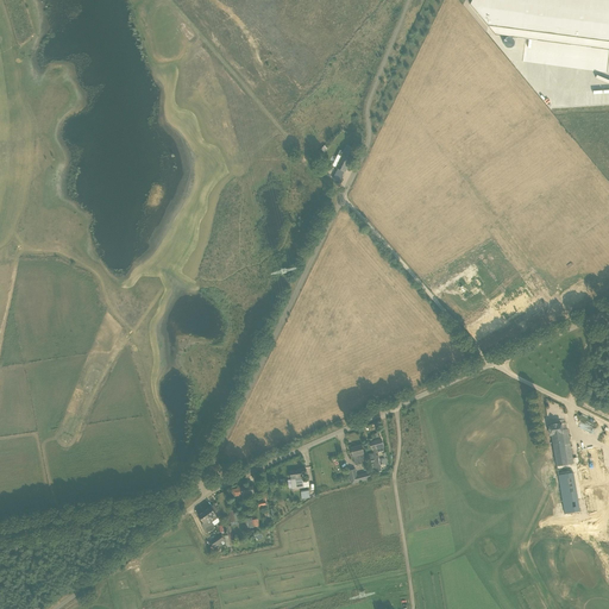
[(608,0),(471,0),(470,5),(488,26),(608,42),(608,0)]
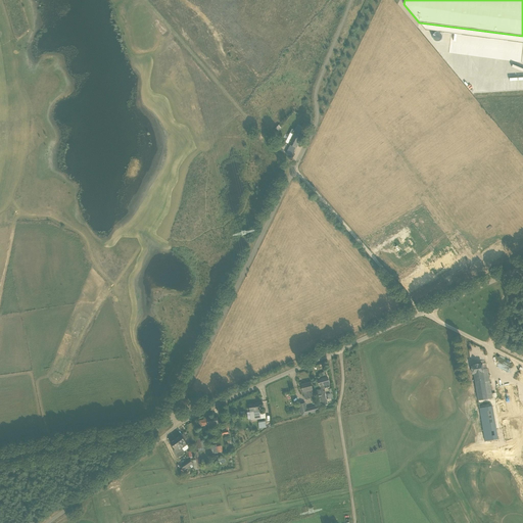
[(305,129),(298,126),(295,131),(292,129),(285,142),(290,145),(295,147),(296,147),(305,129)]
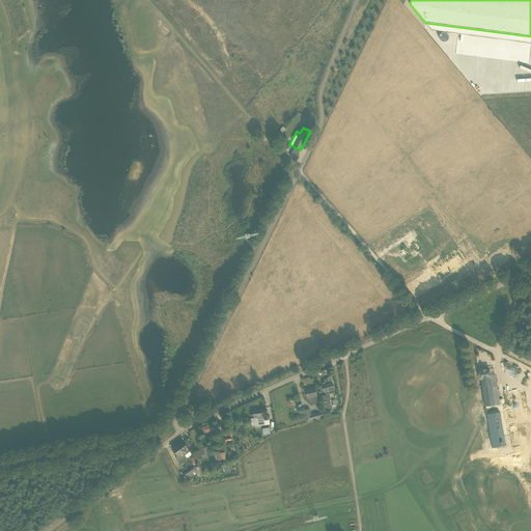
[(492,448),(506,445),(500,413),(499,413),(498,404),(500,404),(495,374),(494,368),(478,371),(480,381),(492,448)]
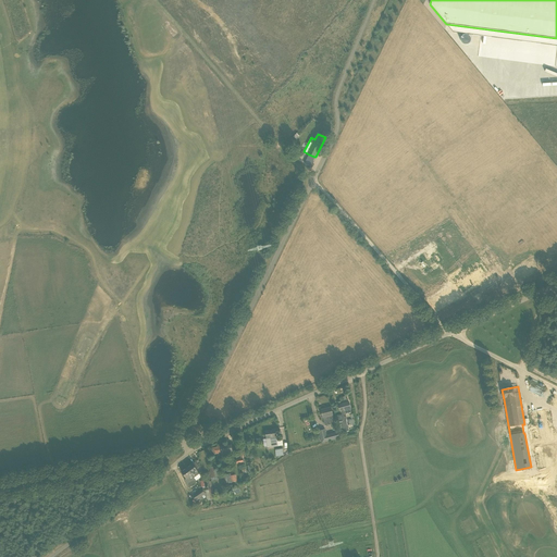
[(556,407),(556,395),(551,393),(546,403),(556,407)]
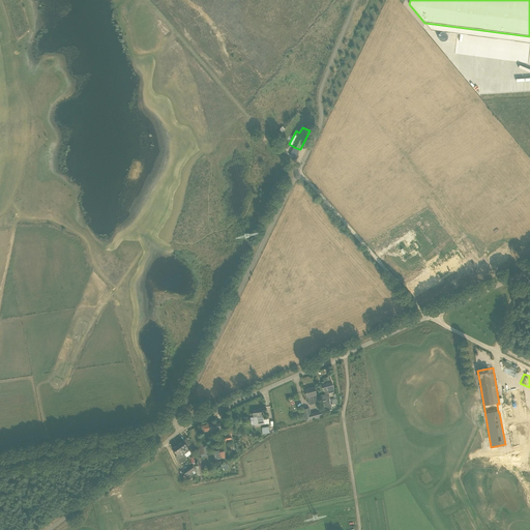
[(325,394),(319,396),(322,412),(327,411),(326,407),(327,406),(330,406),(328,394),(334,392),(331,382),(322,384),(324,392),(324,391),(325,394)]
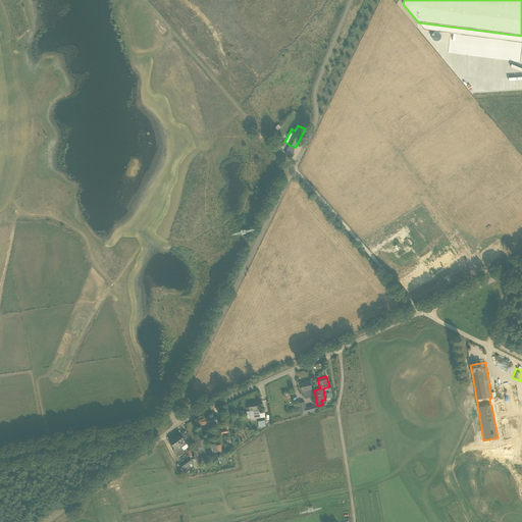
[(310,381),(301,384),(302,389),(305,400),(311,398),(312,404),(315,403),(310,381)]
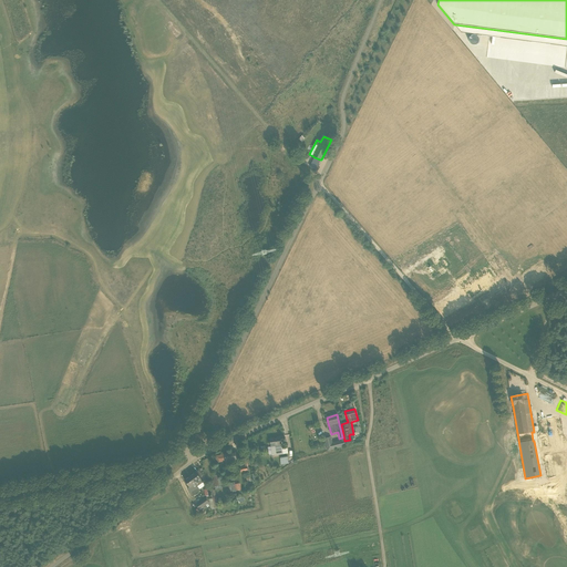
[(545,473),(566,470),(566,468),(560,416),(537,419),(545,473)]
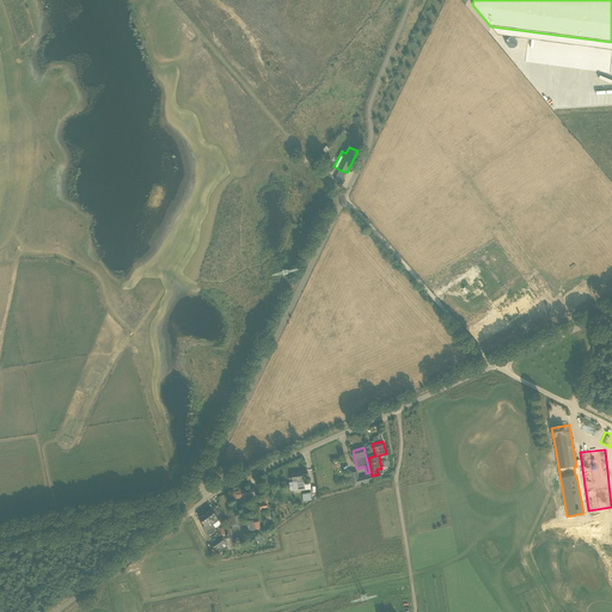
[(357,471),(350,473),(354,487),(373,482),(371,473),(359,477),(357,471)]
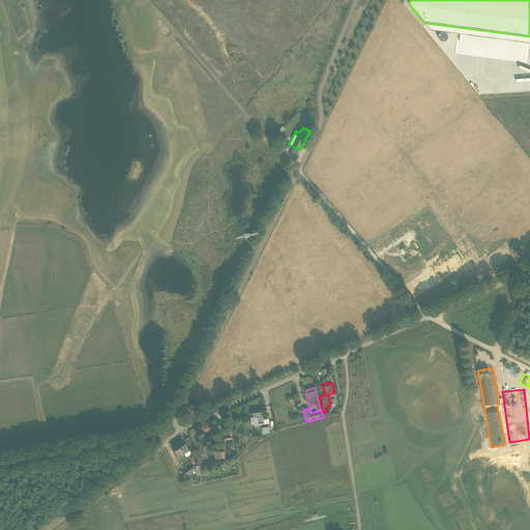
[(255,424),(264,423),(263,418),(262,409),(253,410),(255,424)]
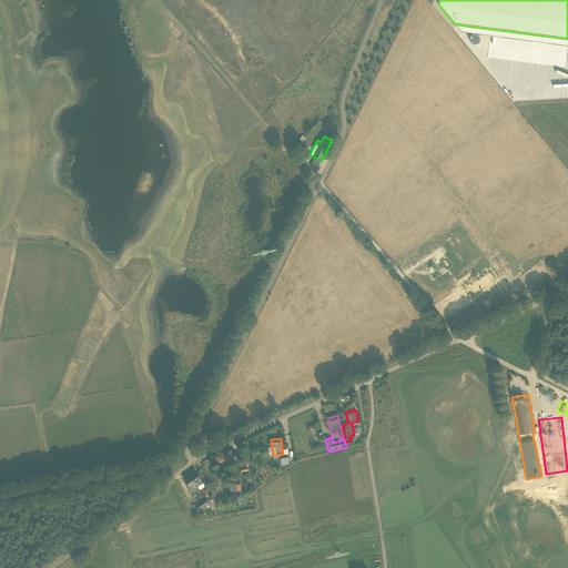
[(237,460),(235,453),(225,454),(225,456),(216,457),(217,463),(223,462),(223,465),(226,464),(227,466),(234,465),(233,462),(237,460)]
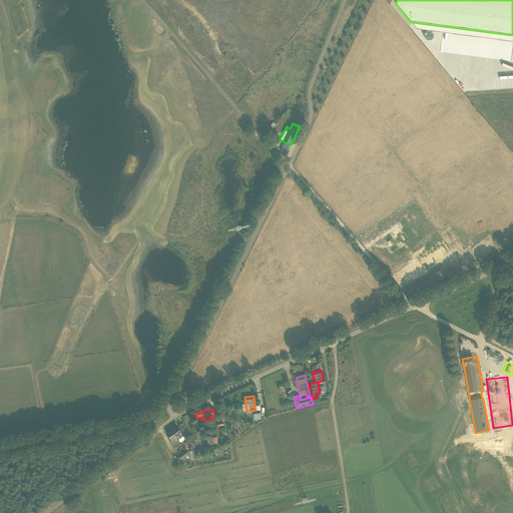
[(183,430),(179,425),(172,431),(178,440),(183,436),(180,432),(183,430)]
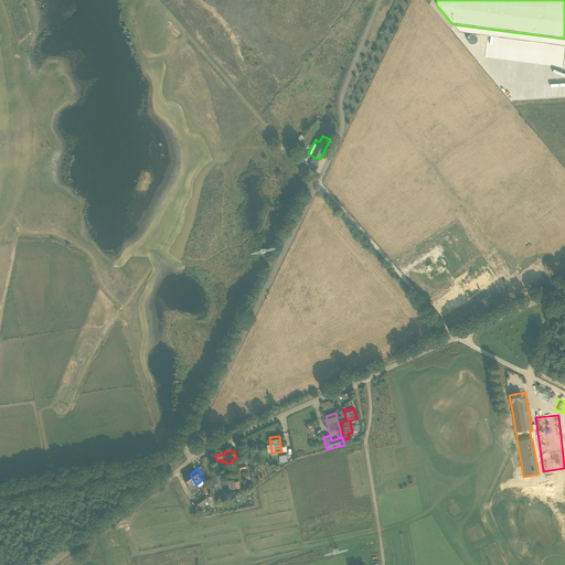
[(184,479),(191,488),(196,484),(190,475),(184,479)]
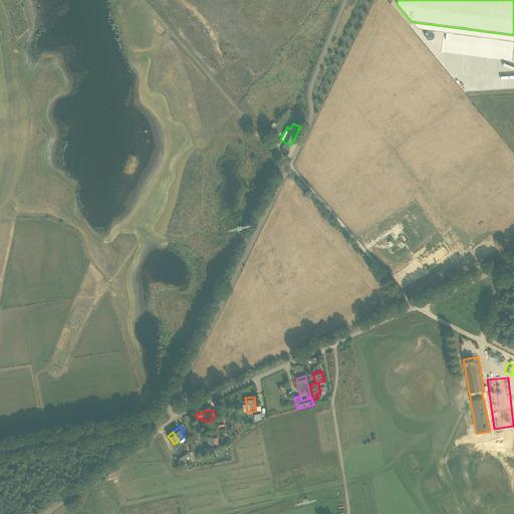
[(213,437),(206,438),(207,446),(214,445),(213,439),(213,437)]
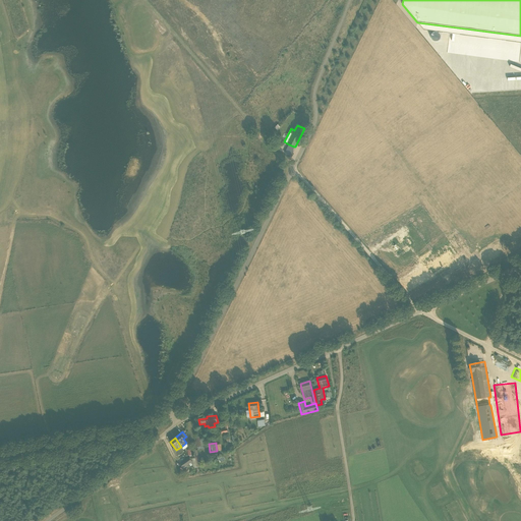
[(183,461),(187,466),(187,465),(188,468),(192,465),(191,462),(192,462),(189,457),(183,461)]
